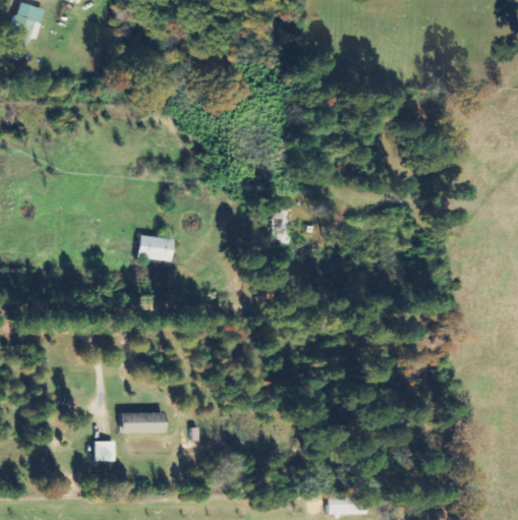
[(44,10),(19,2),(8,36),(34,44),(44,10)]
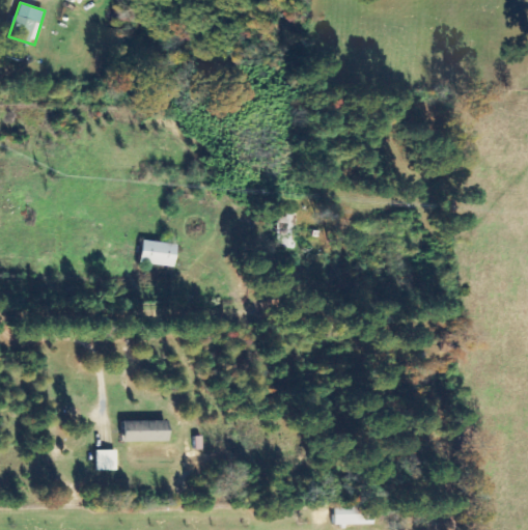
[(300,212),(281,211),(280,227),(299,227),(300,212)]
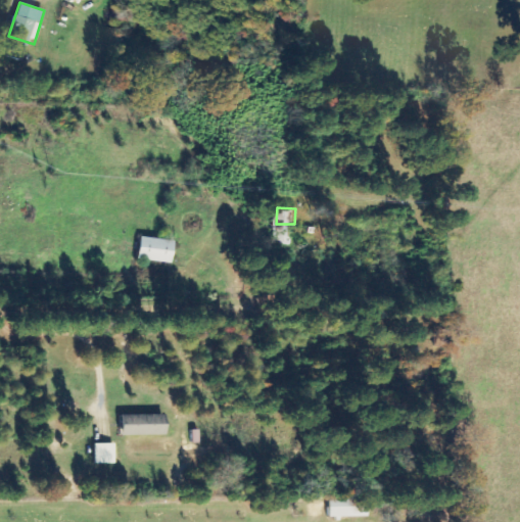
[(138,257),(171,263),(175,241),(141,236),(138,257)]
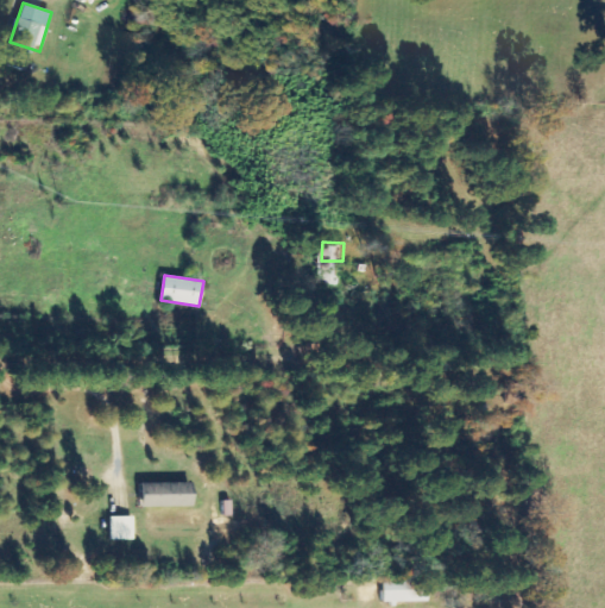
[(140,507),(191,506),(191,482),(140,483),(140,507)]
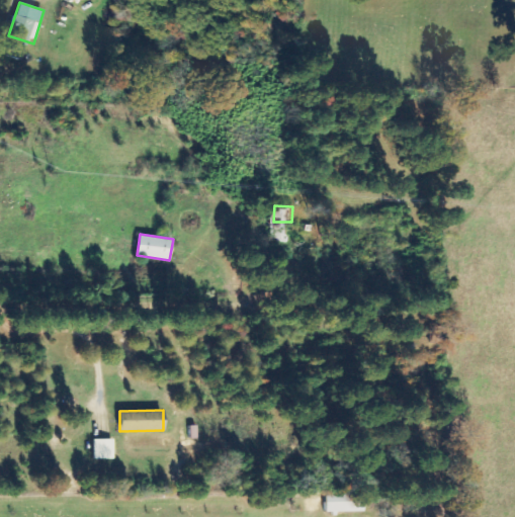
[(113,439),(94,439),(94,458),(114,458),(113,439)]
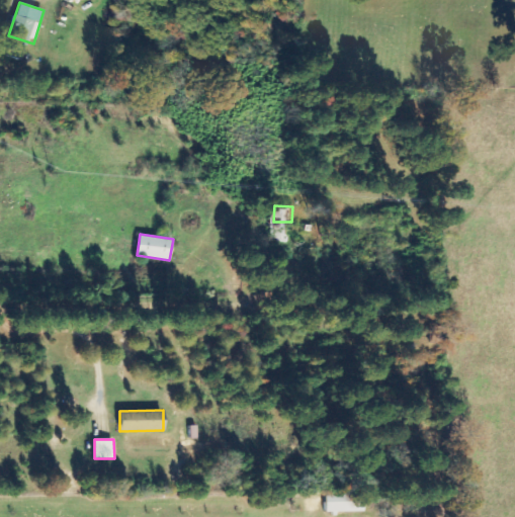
[(351,492),(326,492),(326,511),(363,511),(362,498),(351,498),(351,492)]
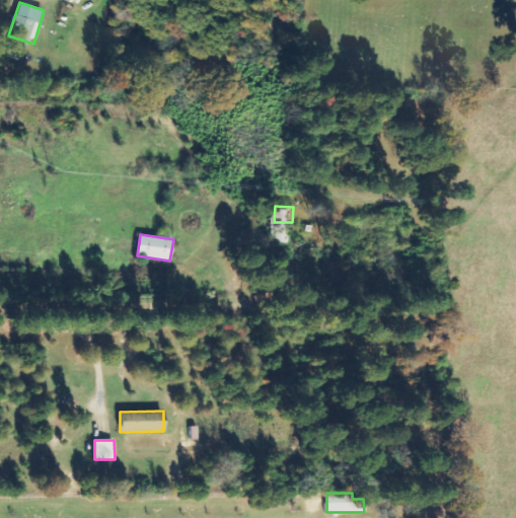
All buildings are outlined.
